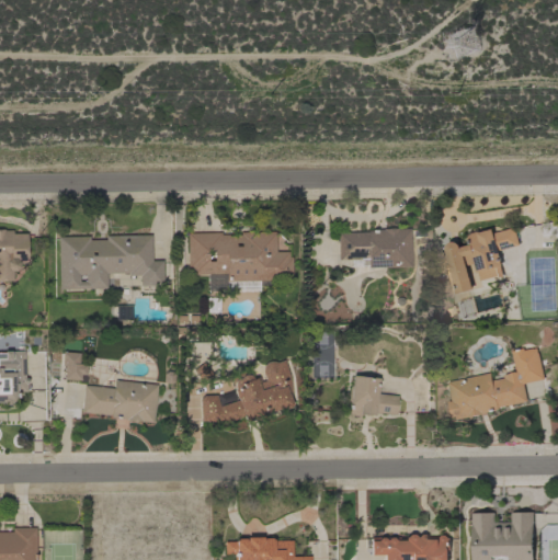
[(352,266),(352,260),(340,261),(340,233),(369,232),(369,231),(374,231),(374,230),(385,230),(385,229),(390,229),(390,228),(397,228),(397,229),(400,229),(412,229),(412,239),(413,267),(369,269),(369,265),(352,266)]
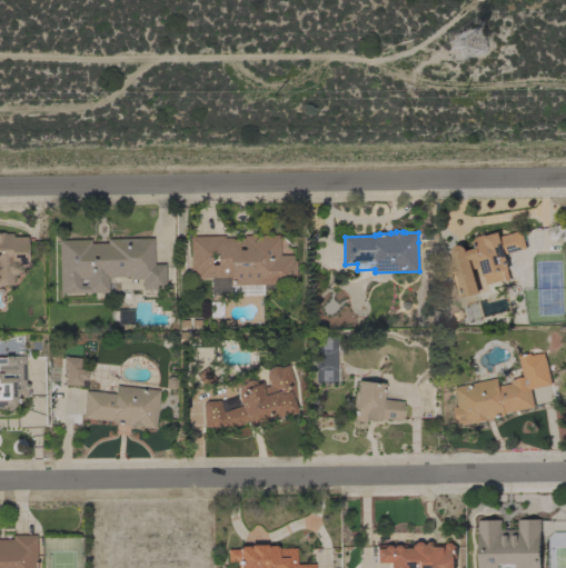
[(476,271),(482,294),(465,299),(459,279),(458,280),(455,268),(456,268),(455,260),(456,260),(455,253),(455,251),(455,250),(457,248),(460,246),(463,246),(465,247),(467,249),(468,250),(469,252),(479,249),(477,241),(502,233),(503,238),(525,231),(529,250),(508,256),(513,271),(510,271),(512,279),(490,286),(488,278),(487,278),(485,269),(476,271)]
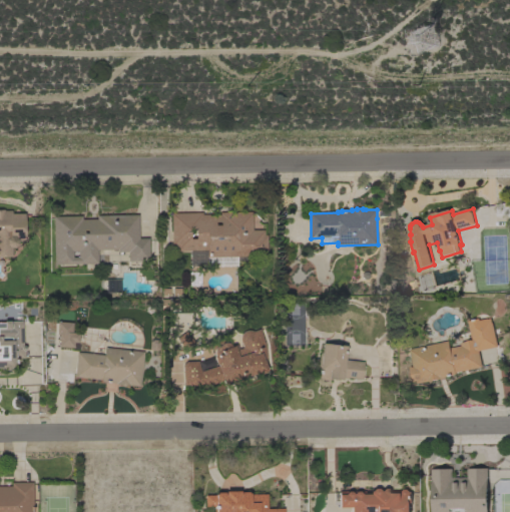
[(0,210),(6,210),(6,211),(13,211),(13,214),(27,213),(27,240),(19,240),(19,244),(16,247),(13,247),(13,258),(0,258),(0,210)]
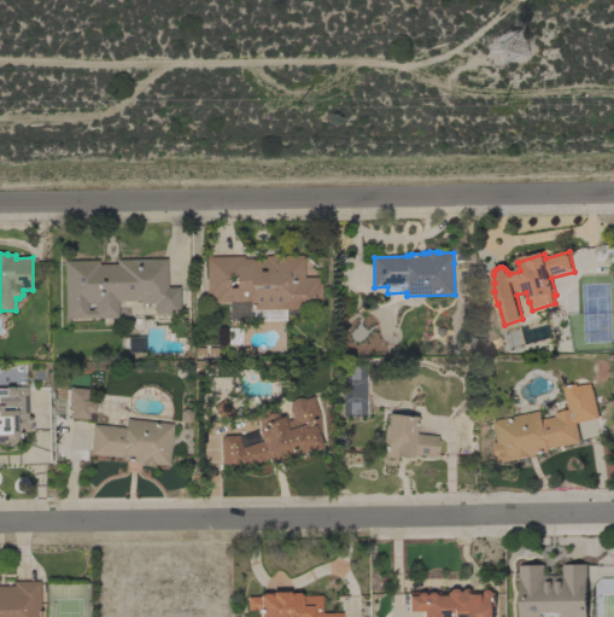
[(305,278),(320,278),(321,284),(323,284),(323,310),(311,310),(311,309),(303,309),(303,316),(287,316),(287,321),(229,322),(229,303),(212,303),(212,296),(209,296),(208,257),(245,257),(245,260),(267,258),(267,257),(305,256),(305,278)]
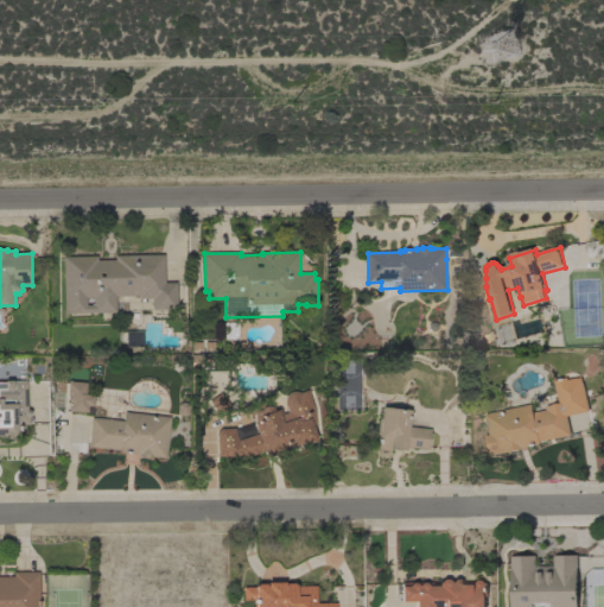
[(166,255),(166,283),(179,283),(179,310),(153,310),(153,299),(141,299),(141,296),(118,297),(118,314),(65,314),(64,257),(99,257),(99,261),(116,260),(116,257),(166,255)]
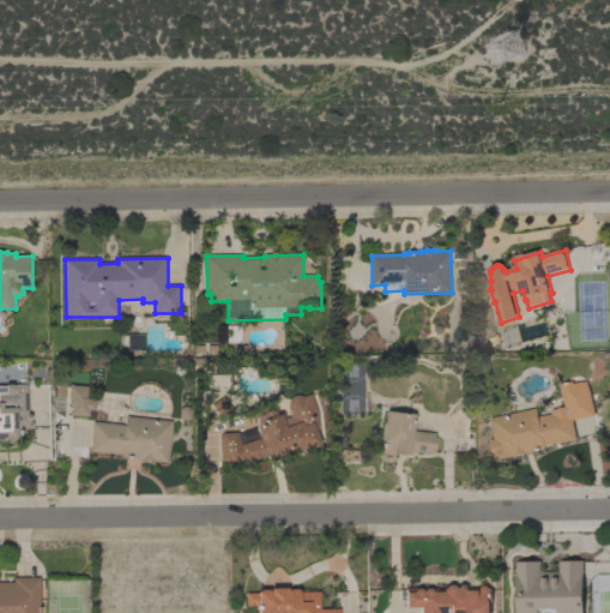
[(539,409),(542,419),(555,415),(554,412),(561,410),(561,409),(566,408),(567,409),(568,409),(562,385),(575,383),(575,385),(585,383),(585,384),(590,383),(591,389),(592,388),(598,416),(575,422),(580,440),(548,448),(548,450),(532,454),(532,455),(502,461),(502,457),(497,458),(493,442),(497,440),(493,420),(539,409)]
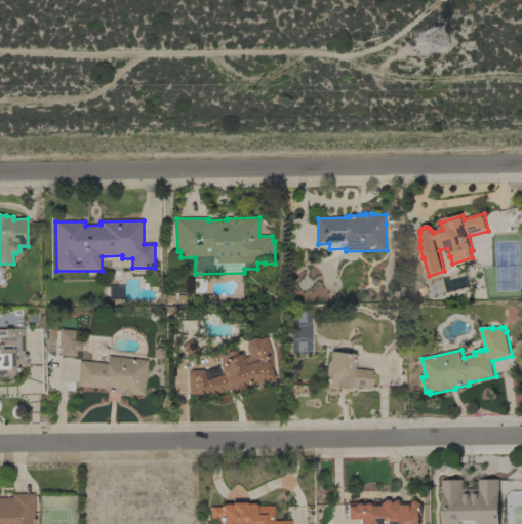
[(0,330),(5,330),(5,329),(25,329),(25,330),(25,355),(27,355),(28,356),(28,358),(27,360),(27,367),(17,367),(17,368),(18,368),(18,372),(17,372),(17,377),(10,377),(9,378),(5,378),(4,377),(0,377),(0,330)]
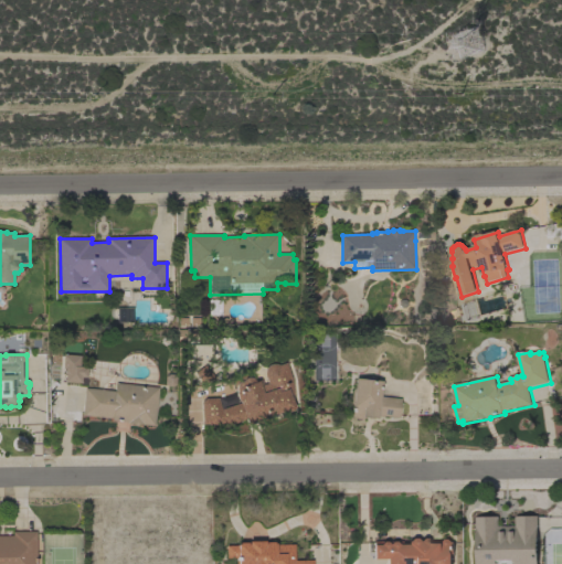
[(67,369),(64,369),(64,355),(82,357),(81,366),(83,368),(88,368),(88,378),(83,378),(83,383),(66,383),(67,369)]
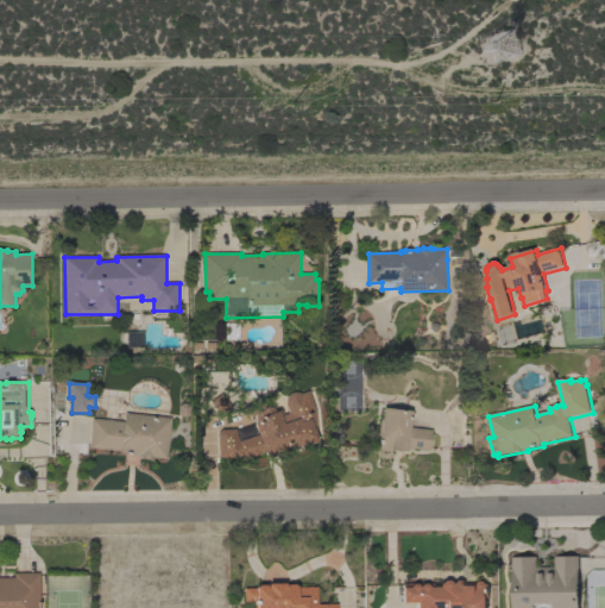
[(222,431),(235,430),(240,442),(259,436),(254,424),(256,424),(254,418),(256,414),(259,412),(263,412),(265,408),(269,407),(271,407),(275,409),(276,413),(283,409),(285,415),(290,414),(288,408),(287,407),(287,403),(288,400),(289,396),(291,394),(295,393),(298,393),(302,394),(310,392),(317,412),(319,440),(317,442),(317,443),(306,446),(304,444),(291,449),(291,450),(278,453),(279,456),(268,459),(266,452),(260,453),(260,455),(250,458),(243,459),(243,458),(219,459),(218,434),(222,431)]
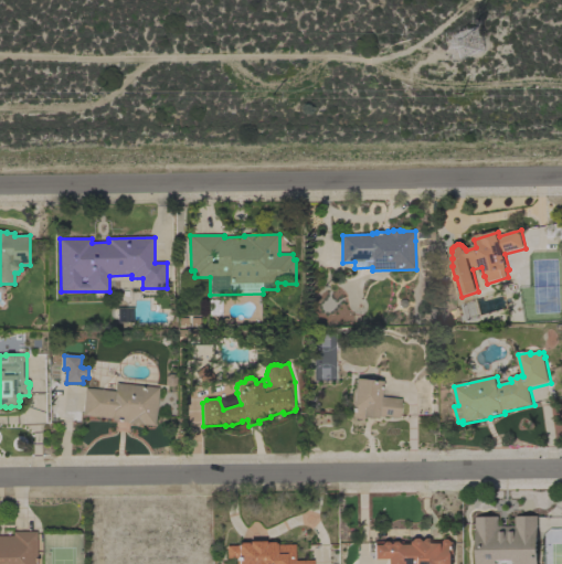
[(215,379),(205,386),(197,373),(207,365),(215,379)]
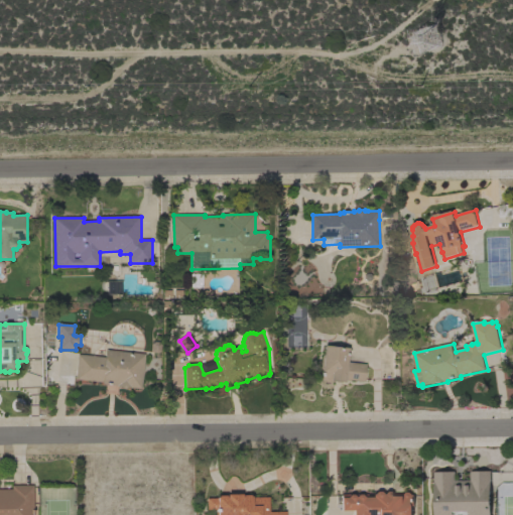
[(350,349),(348,362),(367,365),(365,382),(346,380),(346,383),(341,383),(336,383),(336,382),(333,382),(332,383),(326,383),(325,381),(322,381),(323,373),(322,373),(325,346),(350,349)]
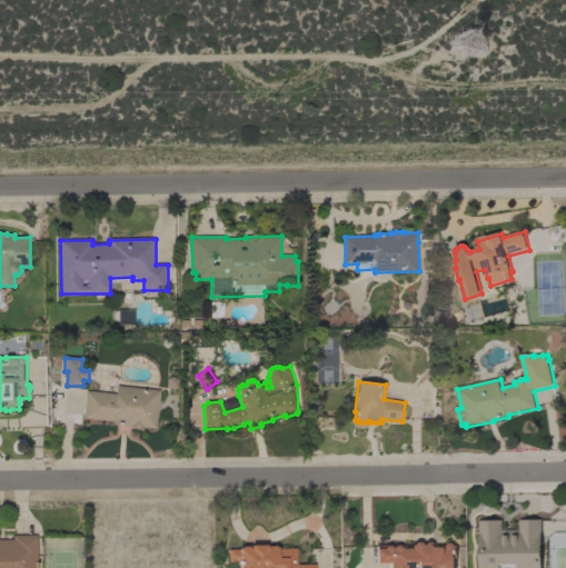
[(161,391),(157,429),(146,428),(146,429),(141,428),(141,429),(135,428),(135,427),(130,427),(130,426),(113,425),(115,421),(85,418),(87,391),(117,395),(118,386),(161,391)]
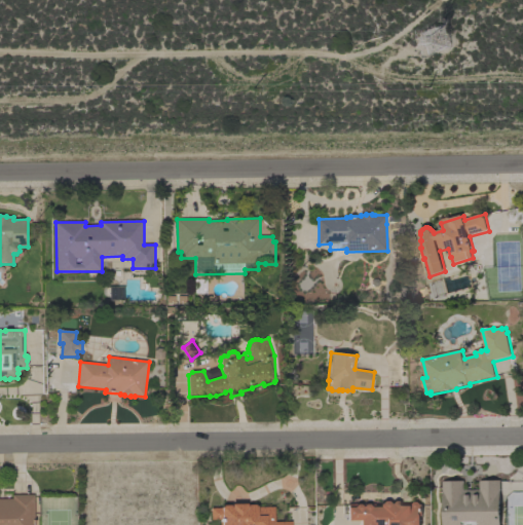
[(445,524),(445,482),(465,482),(467,491),(482,491),(482,482),(502,482),(502,524),(445,524)]
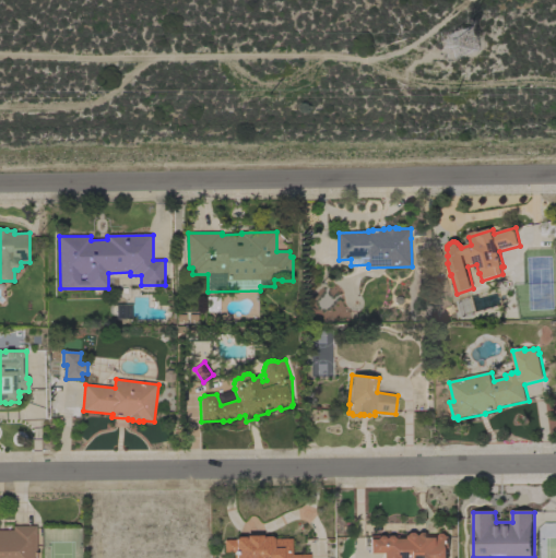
[(0,557),(0,531),(14,531),(14,526),(37,526),(37,557),(0,557)]
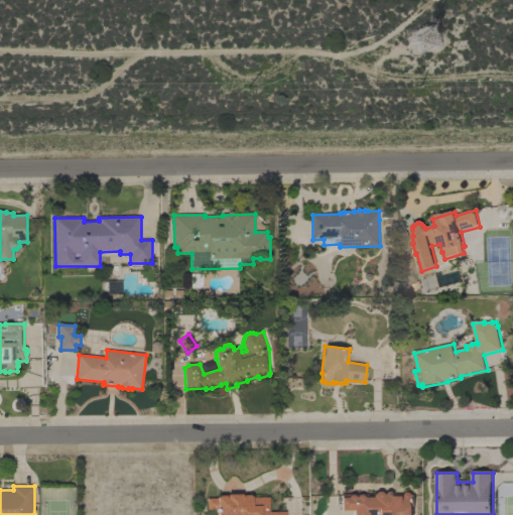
[(396,495),(396,497),(401,497),(401,496),(406,496),(408,493),(412,493),(413,495),(416,495),(416,507),(414,507),(414,514),(354,514),(354,511),(342,511),(342,498),(348,498),(351,495),(354,495),(357,498),(359,495),(362,495),(365,498),(373,498),(373,495),(375,495),(378,492),(381,492),(385,495),(387,492),(391,492),(394,494),(396,495)]
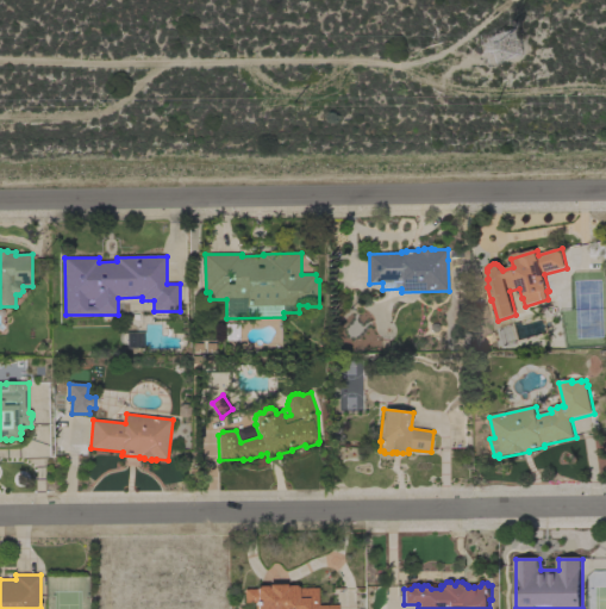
[(256,608),(256,604),(245,604),(245,590),(258,590),(260,586),(269,586),(269,585),(287,585),(287,586),(297,585),(297,588),(299,588),(299,589),(319,589),(319,606),(341,606),(341,608),(256,608)]
